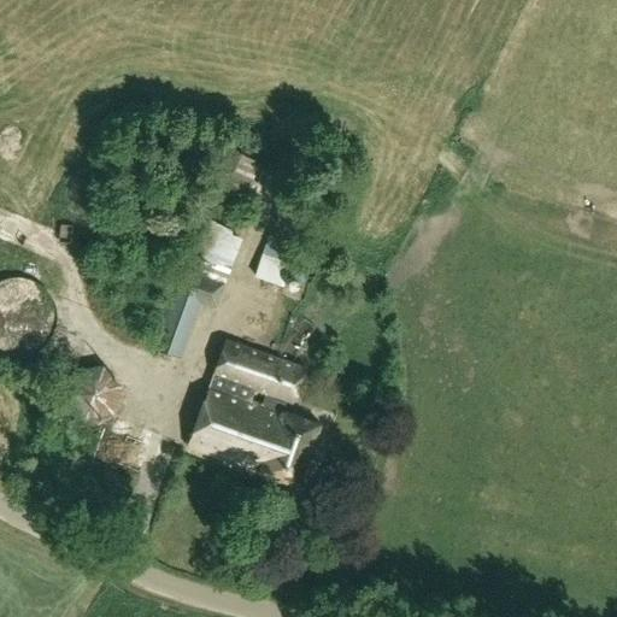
[(216,166),(199,198),(209,201),(207,206),(227,216),(229,217),(229,216),(245,182),(250,183),(262,163),(223,144),(212,165),(216,166)]
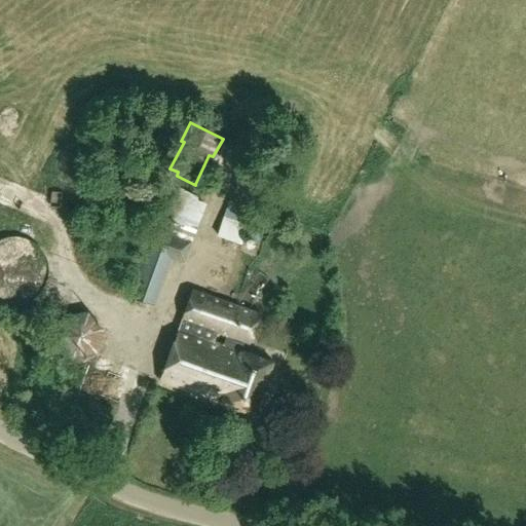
[(0,166),(0,177),(14,183),(19,174),(0,166)]
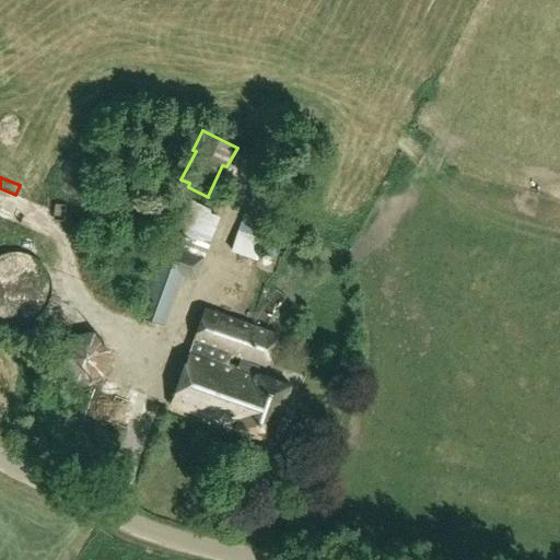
[(231,249),(257,259),(265,241),(277,245),(282,228),(279,226),(280,224),(275,223),(273,224),(269,223),(275,211),(276,210),(281,193),(256,184),(249,202),(248,202),(231,249)]
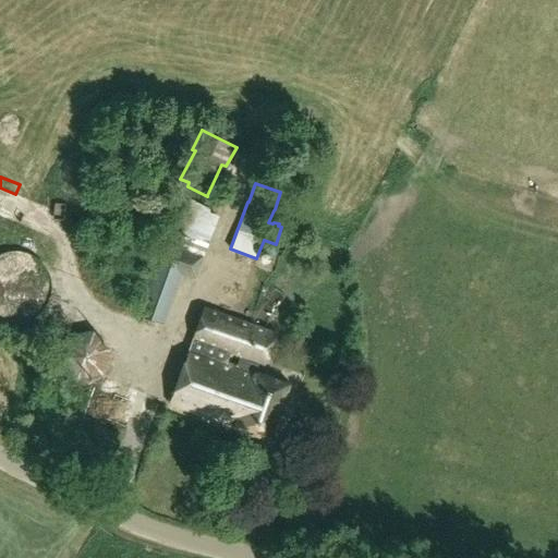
[(183,232),(199,238),(211,206),(179,194),(169,219),(185,226),(183,232)]
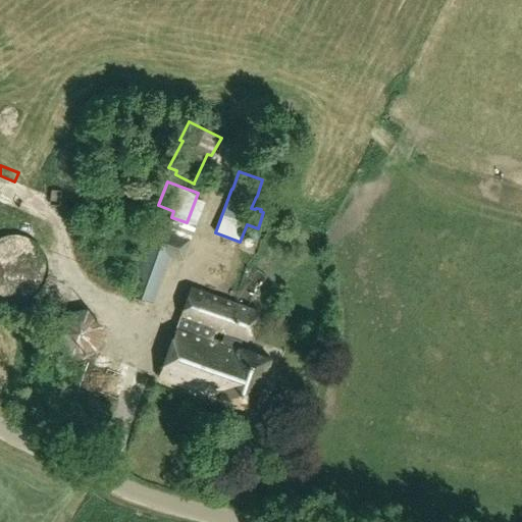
[(153,225),(128,294),(152,302),(169,255),(181,259),(189,239),(153,225)]
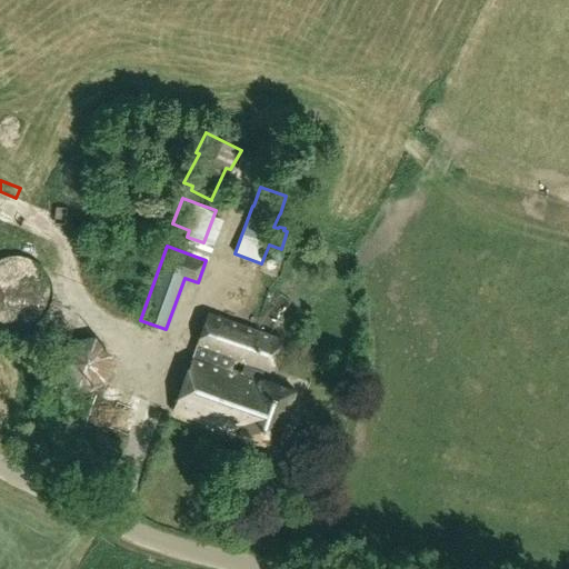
[(173,410),(240,433),(239,435),(275,448),(295,391),(260,379),(263,369),(269,371),(281,339),(208,313),(173,410)]
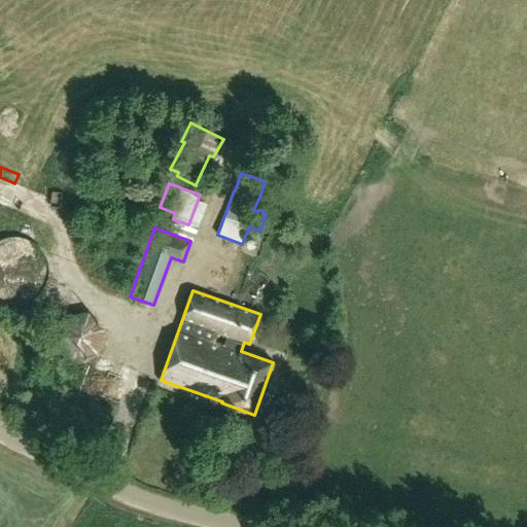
[(92,341),(102,312),(75,303),(65,330),(92,341)]
